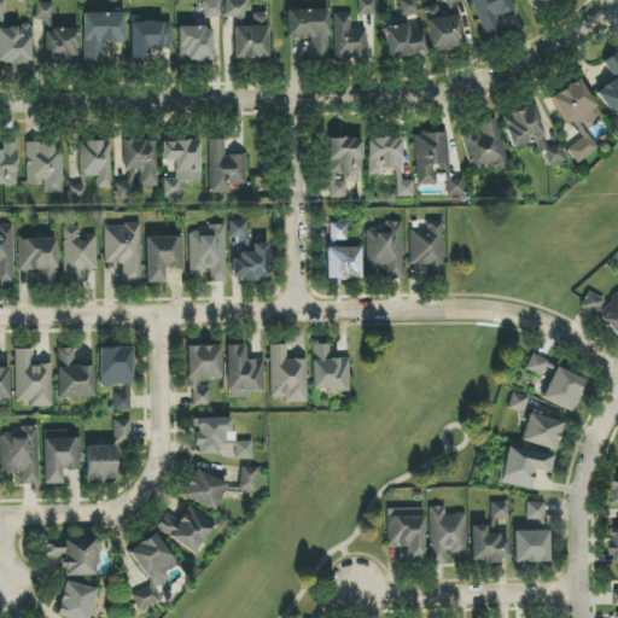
[(30,25),(4,27),(4,1),(0,0),(0,63),(30,64),(30,25)]
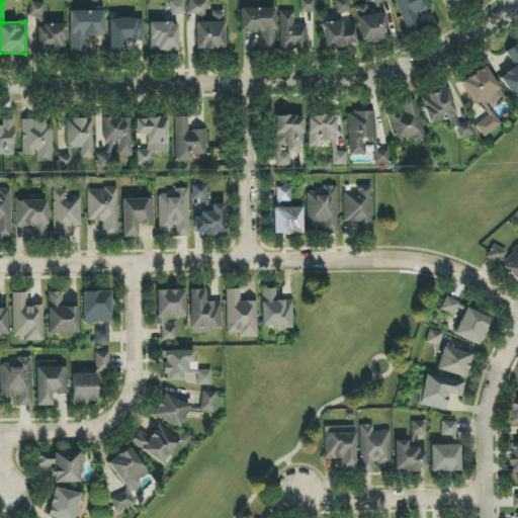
[(185,14),(183,0),(172,0),(169,0),(171,15),(185,14)]
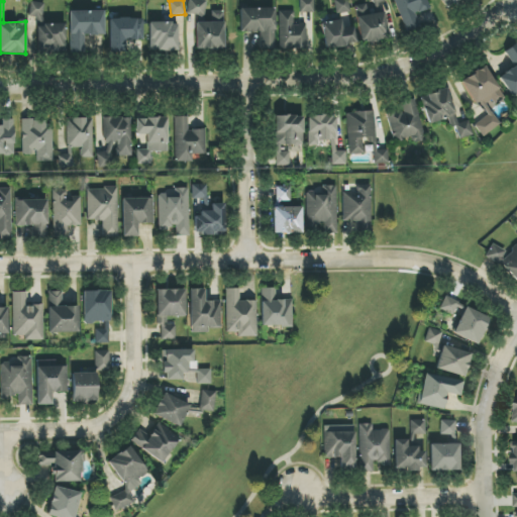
[(205,22),(205,0),(188,0),(188,14),(197,15),(196,22),(205,22)]
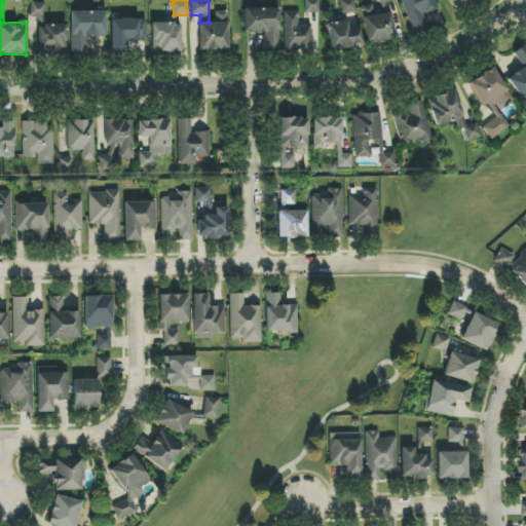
[(317,0),(303,0),(304,13),(318,12),(317,0)]
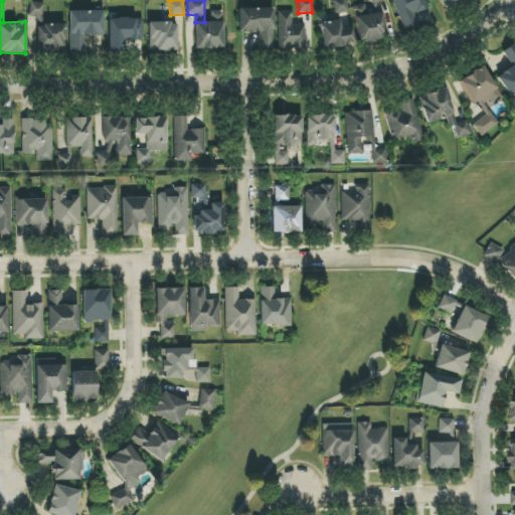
[(332,0),(334,14),(348,12),(346,0),(332,0)]
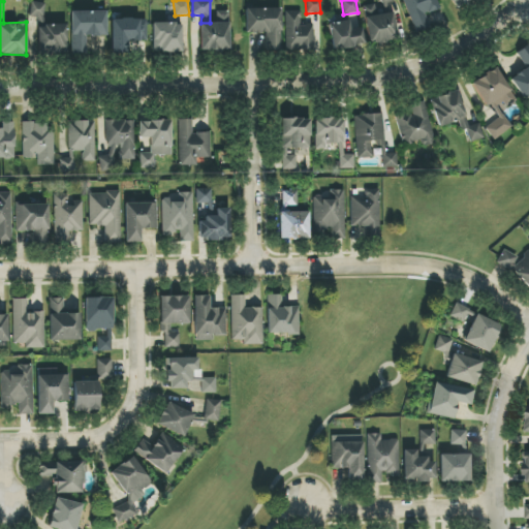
[(402,0),(415,33),(430,27),(426,16),(440,9),(436,0),(402,0)]
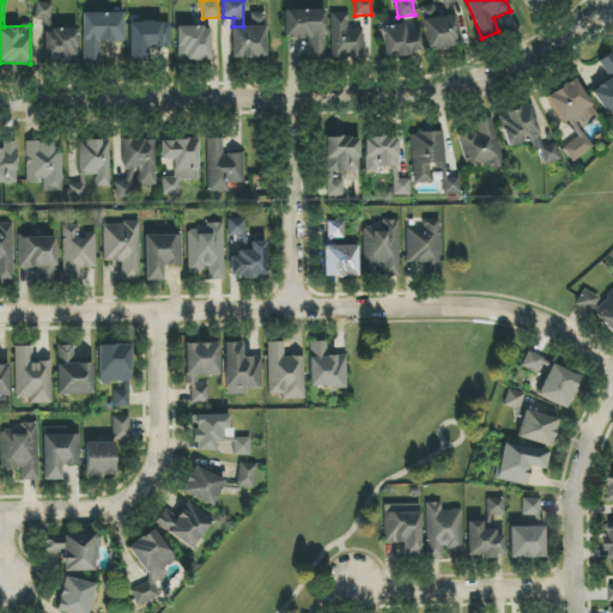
[(522,0),(528,10),(545,0),(522,0)]
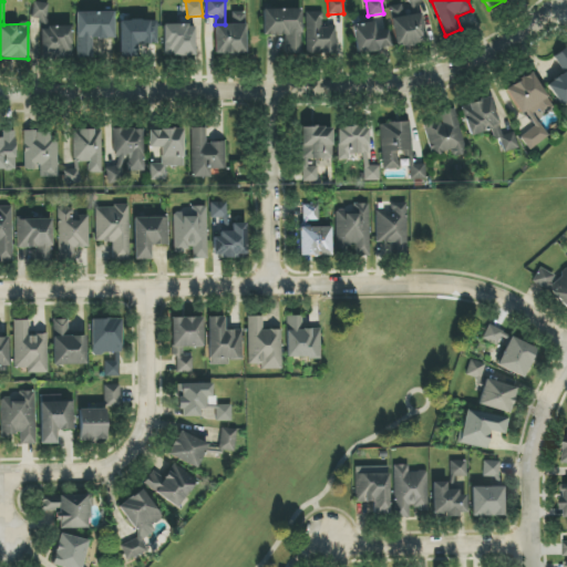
[(47,26),(48,2),(33,2),(32,19),(41,19),(40,58),(70,59),(71,27),(47,26)]
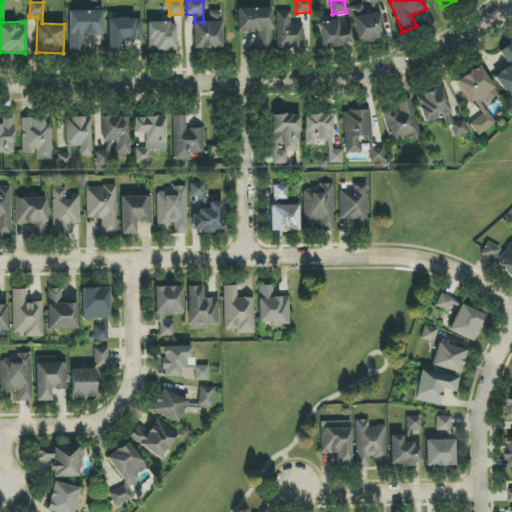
[(351,5),(355,43),(384,40),(381,12),(364,14),(363,4),(351,5)]
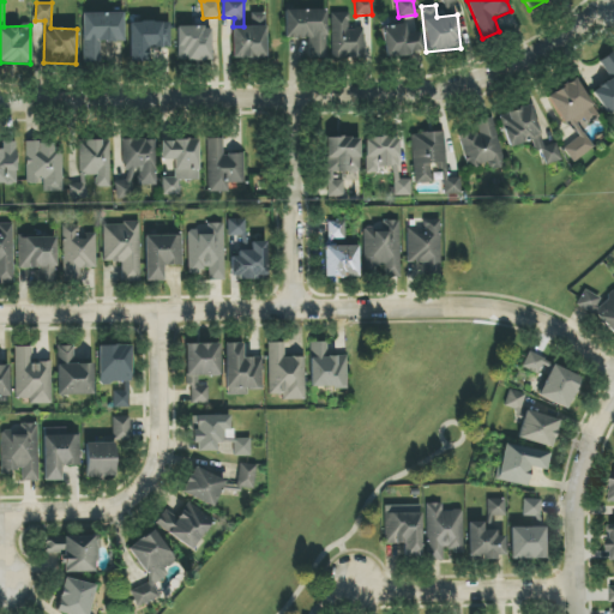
[(326,59),(325,10),(284,10),(286,38),(308,38),(308,59),(326,59)]
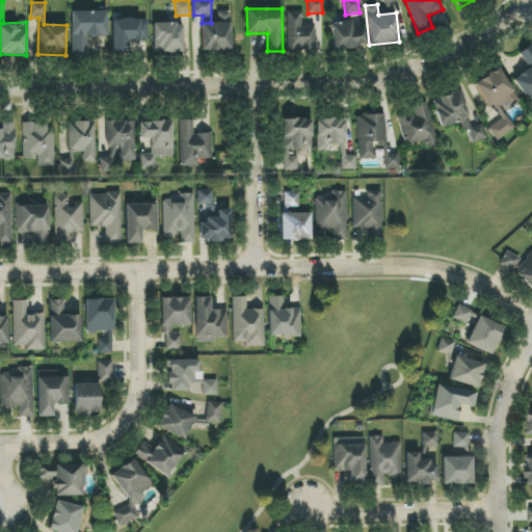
[(71,11),(72,55),(86,54),(85,36),(107,36),(106,11),(71,11)]
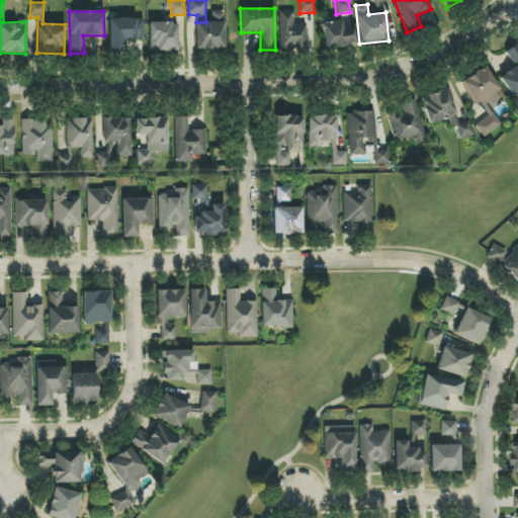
[(195,22),(196,50),(225,50),(224,11),(211,11),(211,22),(195,22)]
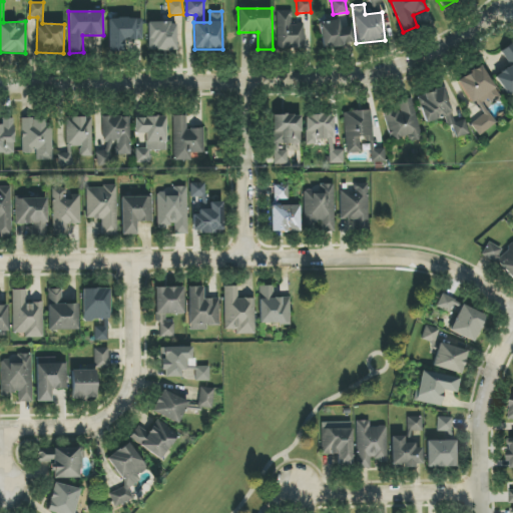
[(277,49),(305,49),(305,23),(291,23),(291,11),(278,11),(277,49)]
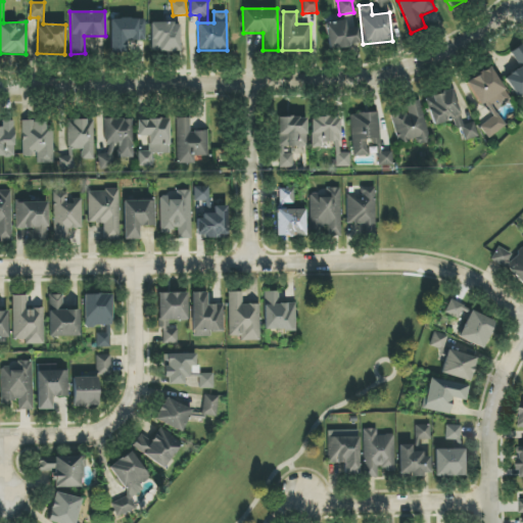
[(110,53),(125,53),(125,41),(145,41),(145,18),(109,19),(110,53)]
